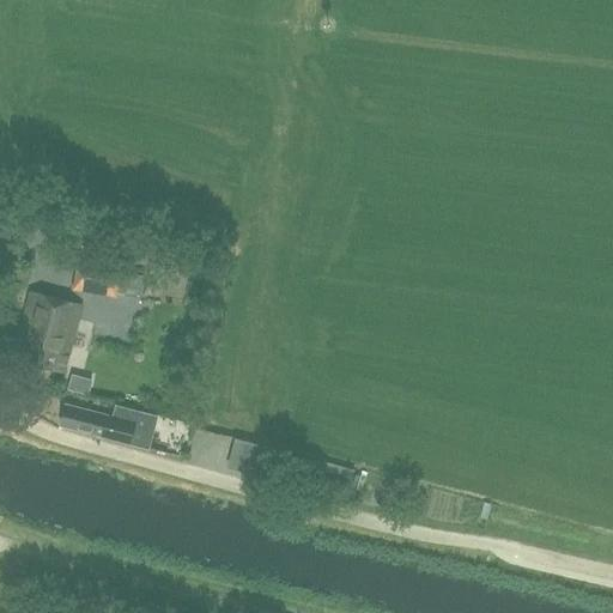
[(74,289),(116,295),(116,296),(141,299),(144,278),(121,274),(121,272),(120,271),(121,268),(78,262),(74,289)]
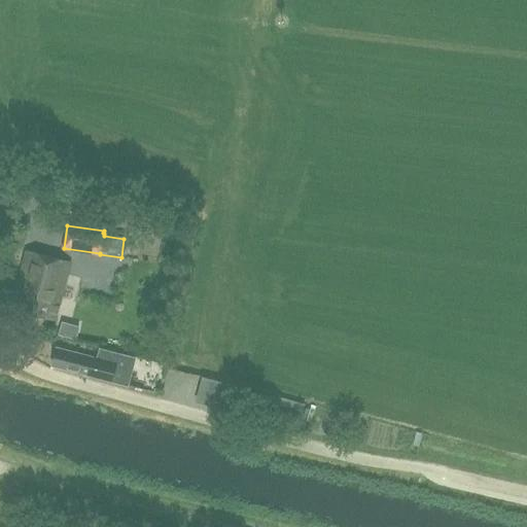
[(28,251),(12,309),(55,321),(70,264),(28,251)]
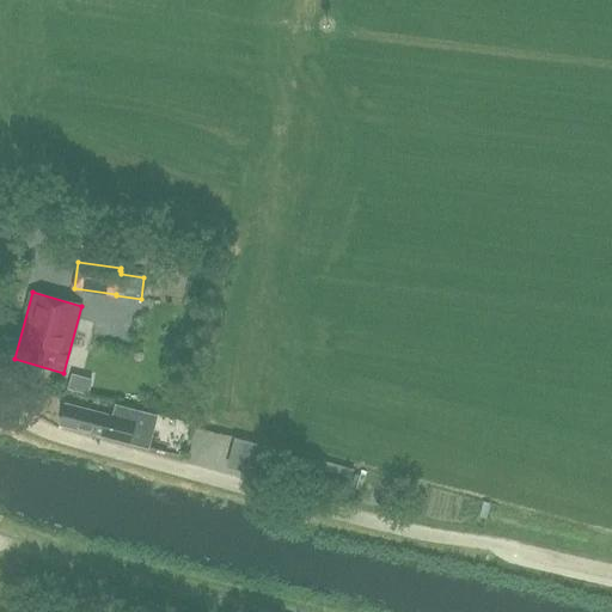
[(159,416),(145,412),(116,405),(114,417),(67,405),(62,424),(128,441),(128,442),(151,447),(159,416)]
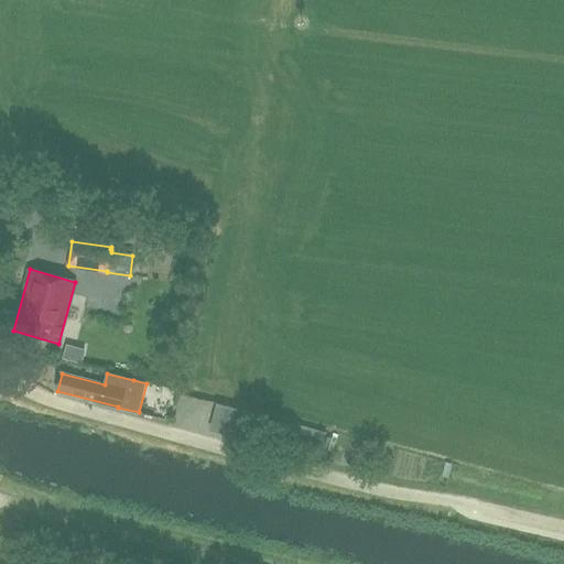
[(272,419),(236,410),(229,434),(267,443),(272,419)]
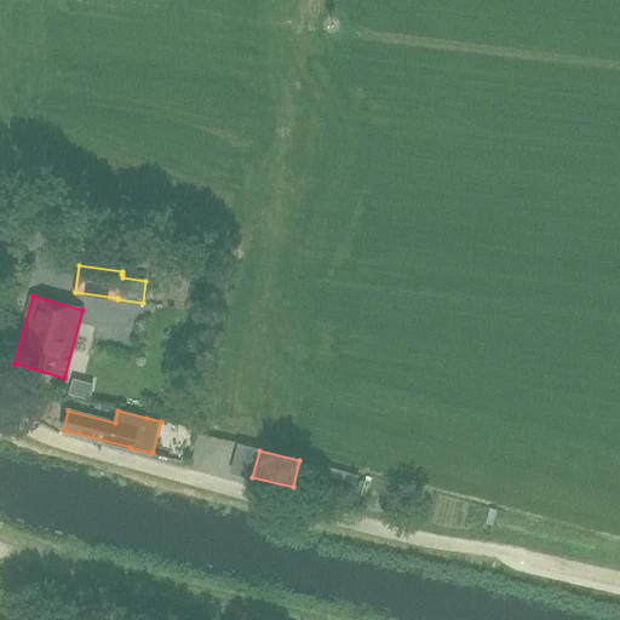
[(313,466),(309,480),(326,484),(329,471),(313,466)]
